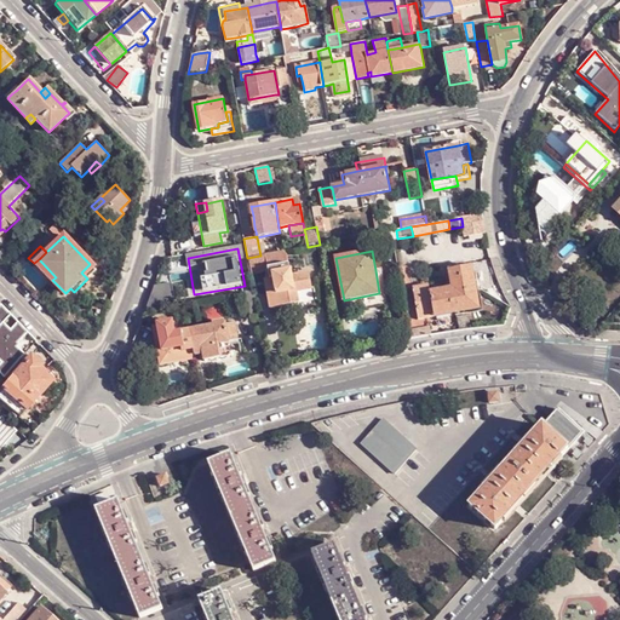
[(286,252),(247,259),(251,275),(269,271),(270,279),(265,280),(270,309),(282,306),(298,304),(296,292),(311,290),(309,274),(291,277),(286,252)]
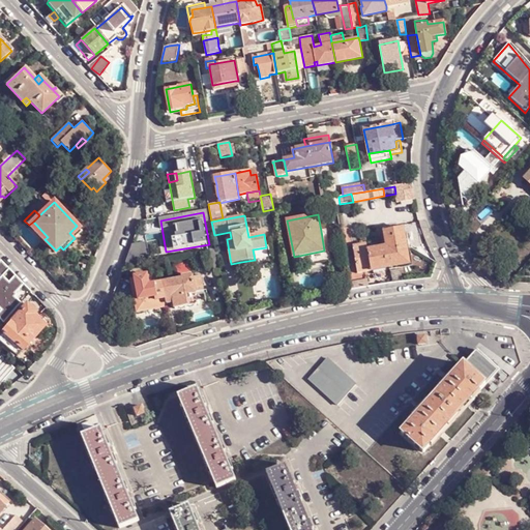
[(43,240),(45,239),(48,237),(33,222),(29,225),(43,240)]
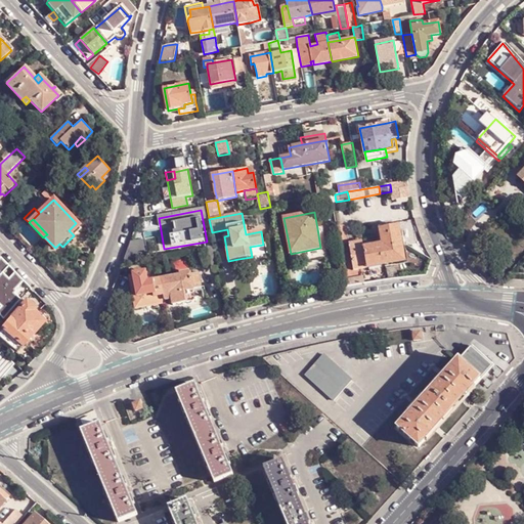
[(69,230),(74,235),(81,228),(76,223),(69,230)]
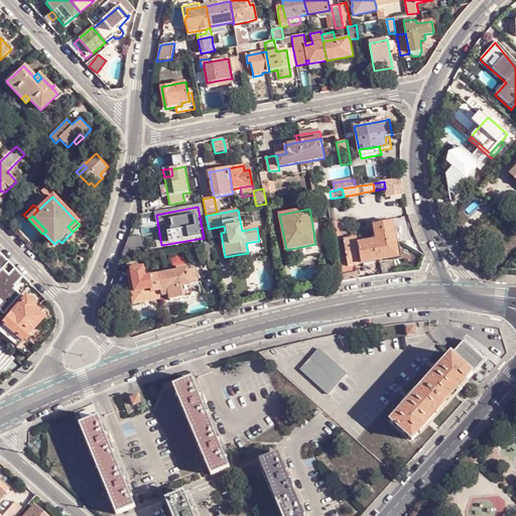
[(363,264),(380,260),(399,257),(397,242),(393,221),(374,225),(377,240),(359,244),(363,264)]
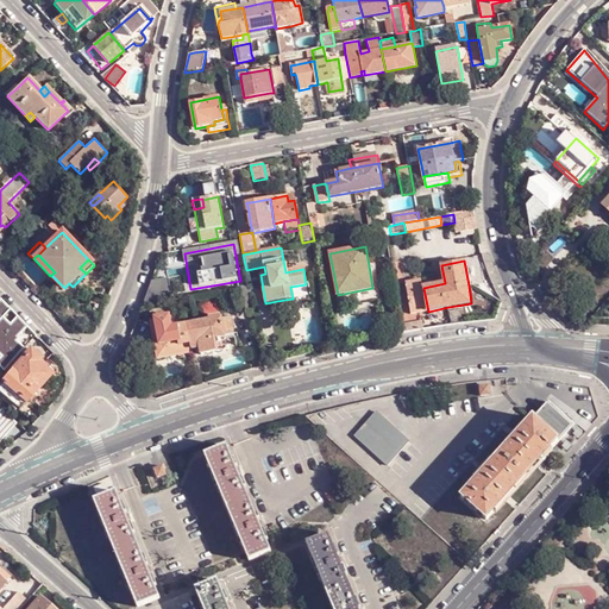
[(372,288),(381,287),(376,263),(369,265),(372,288)]
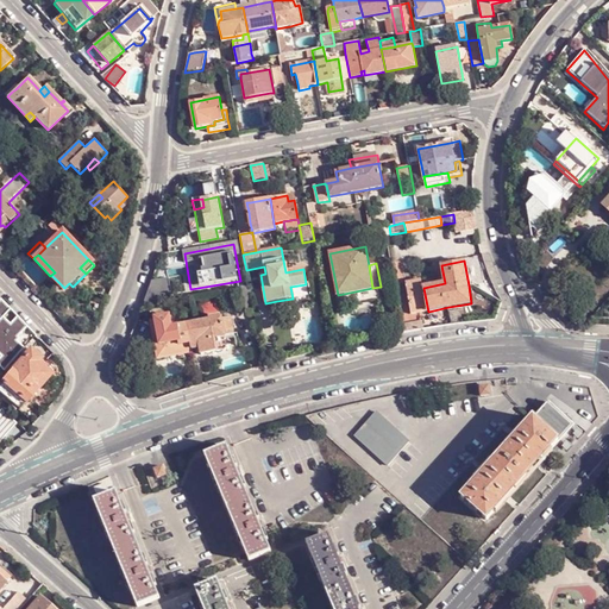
[(413,315),(428,312),(424,288),(422,280),(407,283),(413,315)]
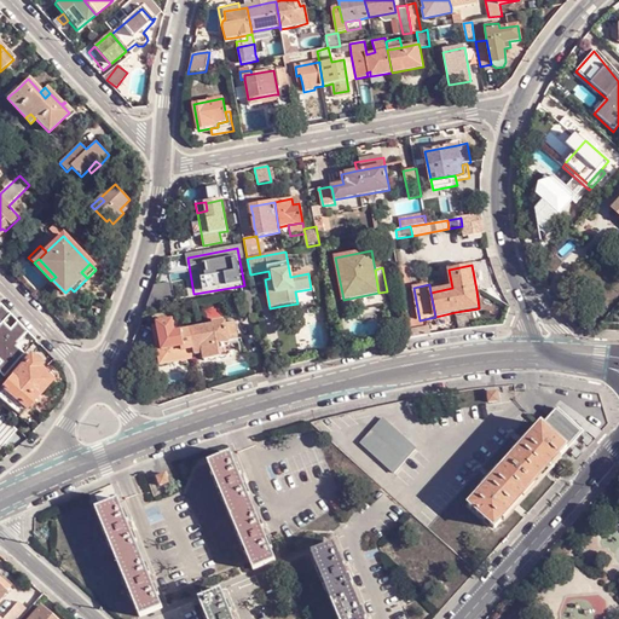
[(246,313),(258,311),(253,290),(241,293),(246,313)]
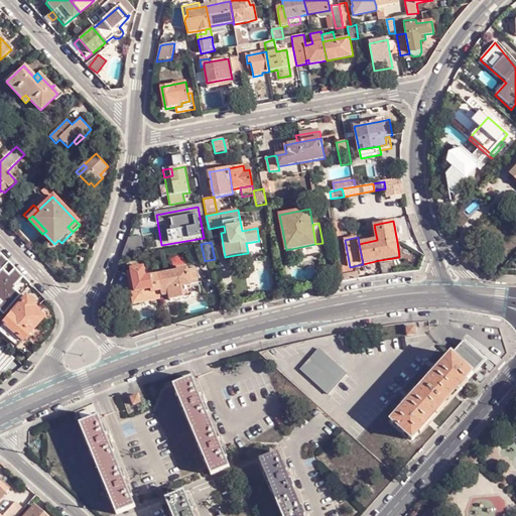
[(399,257),(380,260),(381,263),(402,259),(399,242),(397,242),(399,257)]
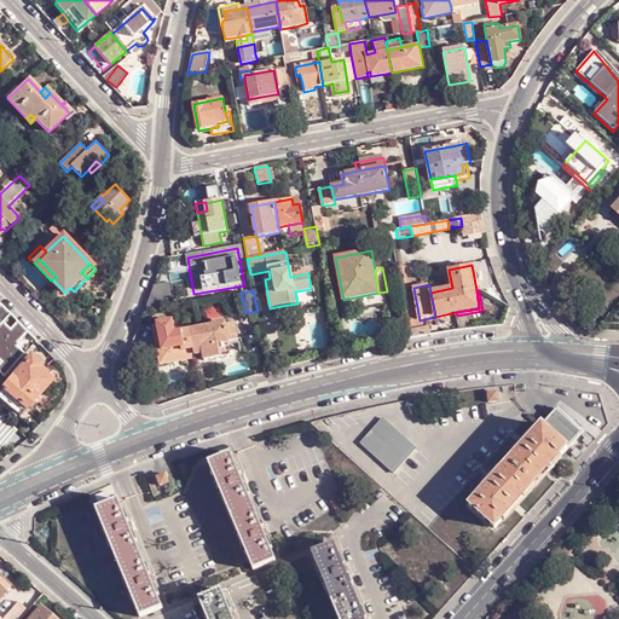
[(379,293),(343,300),(346,313),(389,305),(387,291),(379,293)]
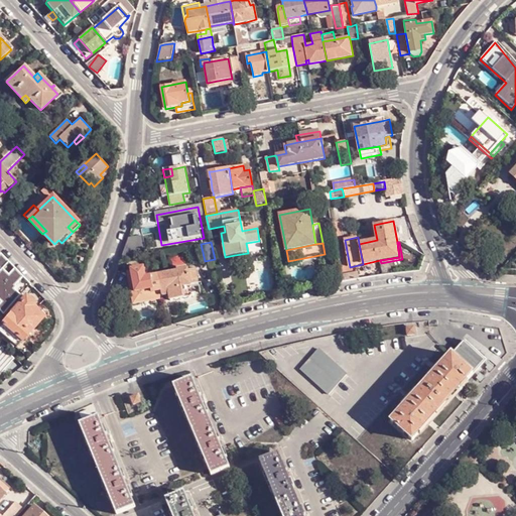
[(0,303),(0,308),(4,312),(32,284),(1,254),(0,254),(0,300),(1,302),(0,303)]
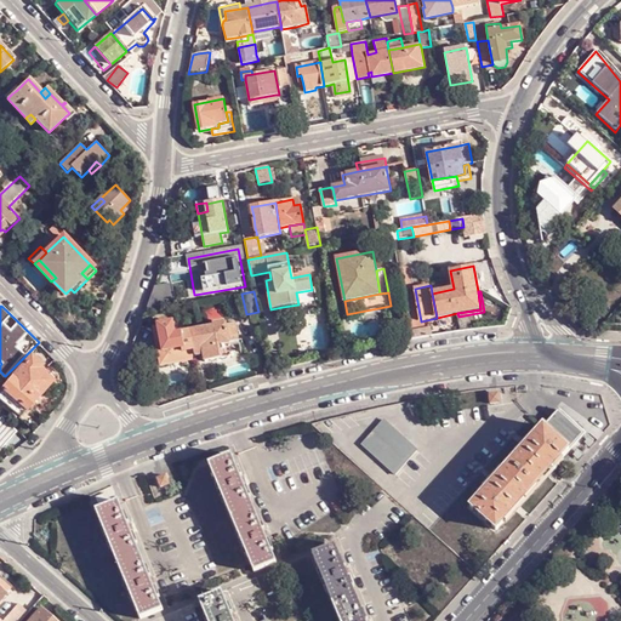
[(161,365),(197,360),(195,357),(192,331),(176,334),(175,323),(174,323),(174,322),(172,322),(160,324),(159,325),(154,326),(161,365)]
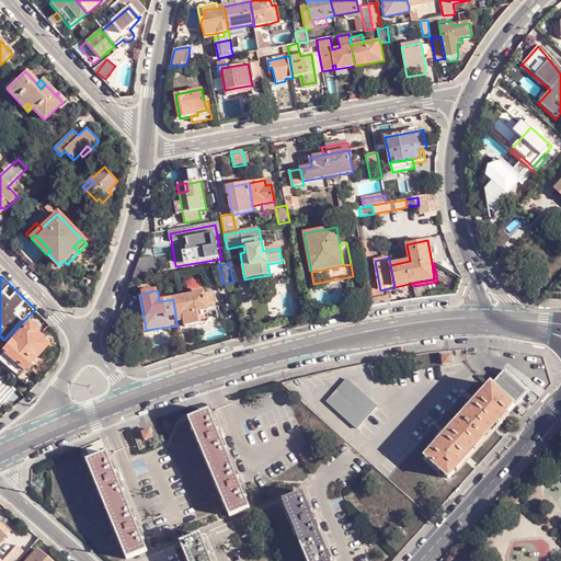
[(204,293),(207,309),(216,308),(213,292),(204,293)]
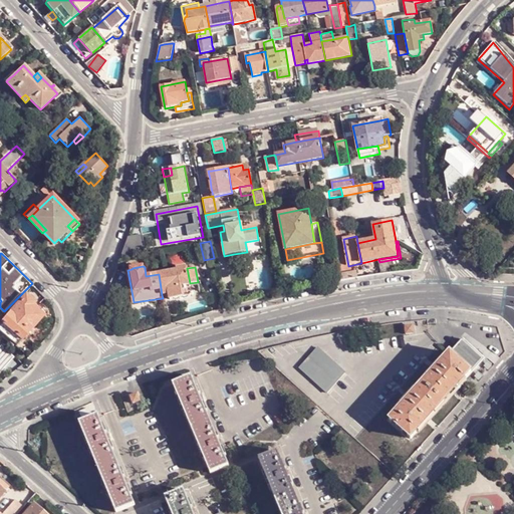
[(159,274),(162,295),(169,294),(170,299),(192,295),(190,283),(187,268),(159,274)]
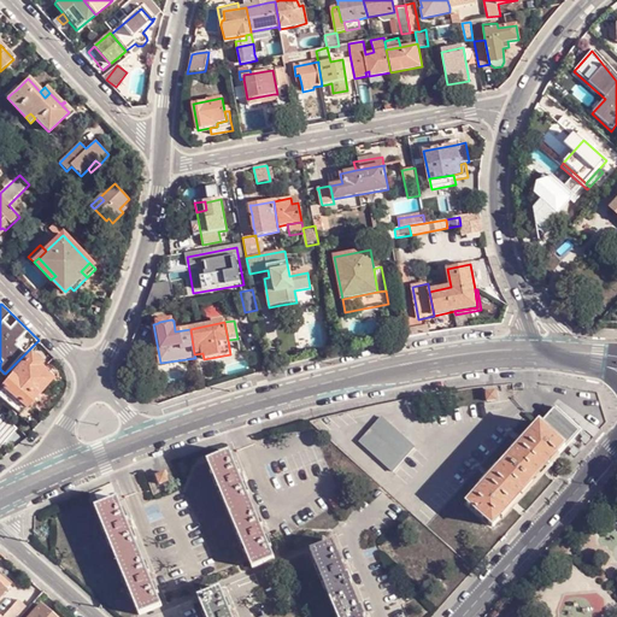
[(0,387),(0,398),(18,413),(24,406),(27,409),(52,378),(39,368),(41,363),(30,353),(0,387)]
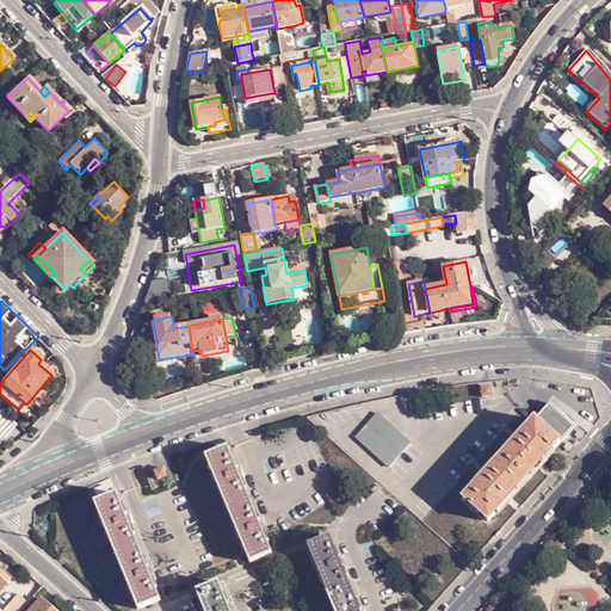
[(536,419),(561,442),(574,426),(549,403),(536,419)]
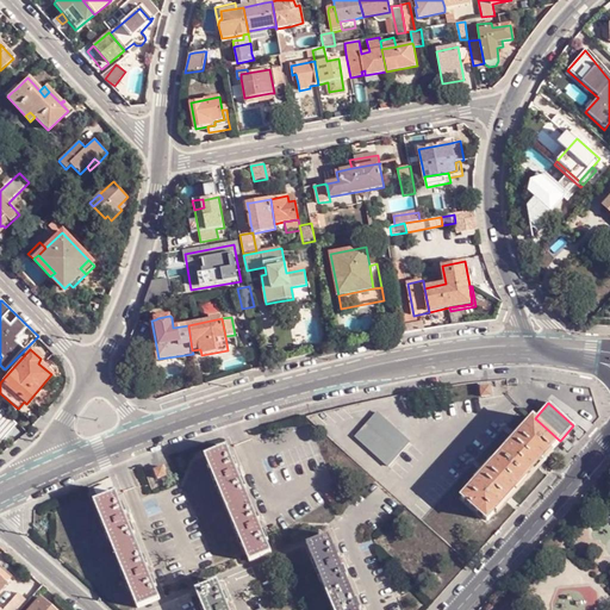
[(379,412),(356,437),(390,467),(412,442),(379,412)]
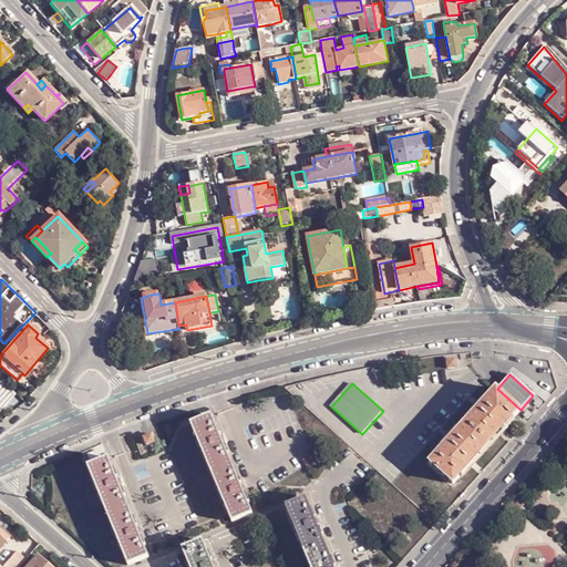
[(454,484),(521,410),(497,389),(430,463),(454,484)]
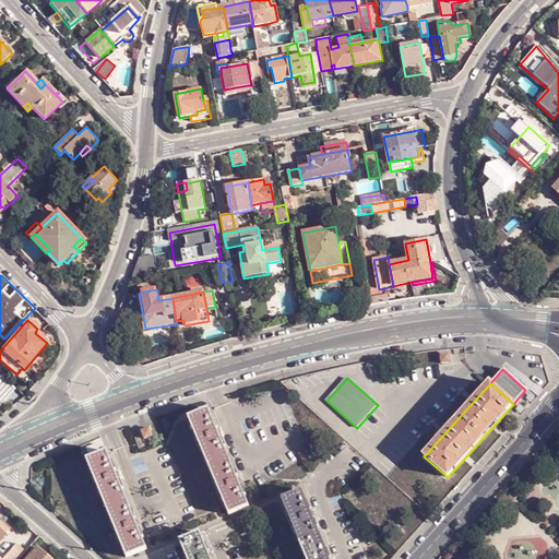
[(229,514),(249,506),(240,484),(242,483),(240,477),(238,478),(221,436),(223,435),(221,430),(218,431),(209,409),(189,417),(229,514)]
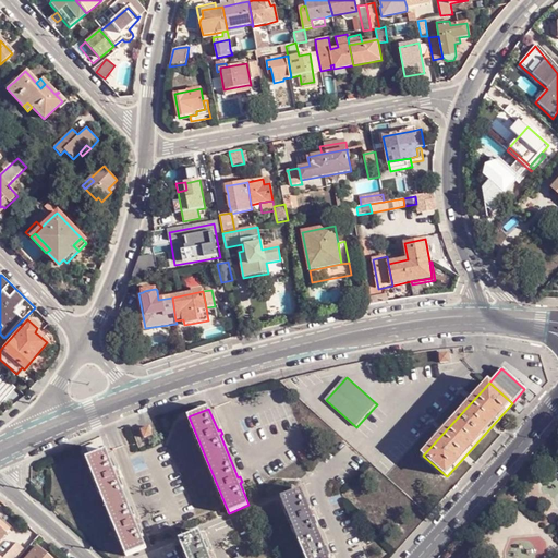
[(126,556),(147,547),(138,525),(141,524),(138,520),(135,521),(118,477),(120,476),(118,472),(116,473),(107,451),(86,459),(126,556)]
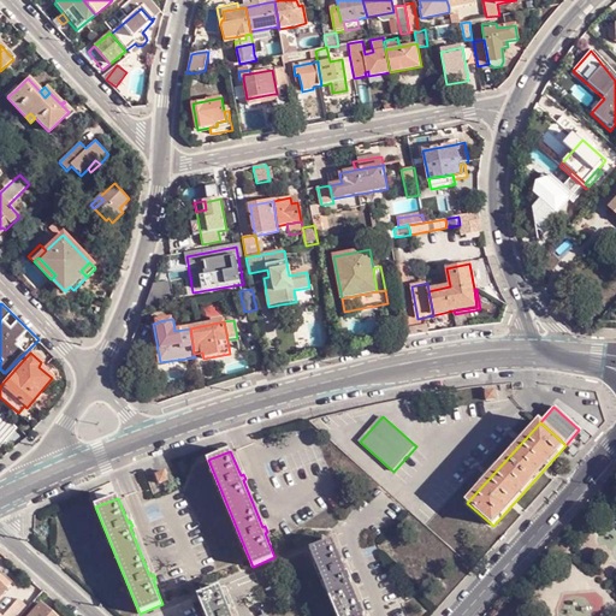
[(337,615),(363,615),(345,570),(349,569),(347,564),(343,564),(333,540),(312,550),(337,615)]
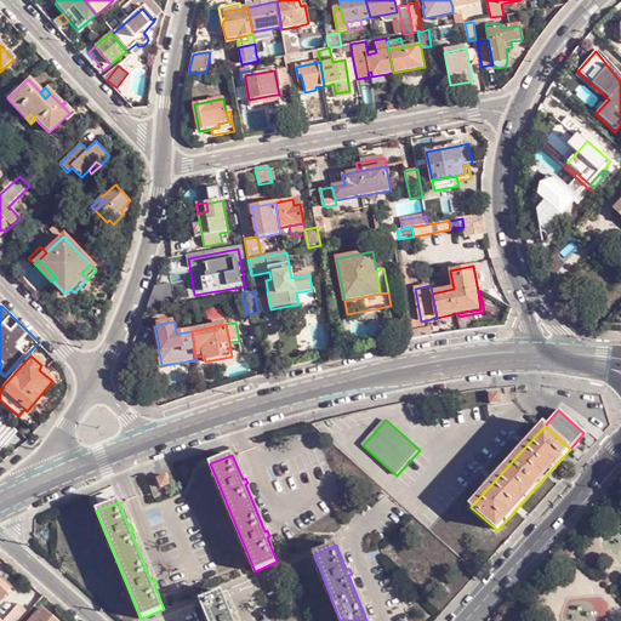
[(10,591),(0,581),(0,590),(6,594),(10,591)]
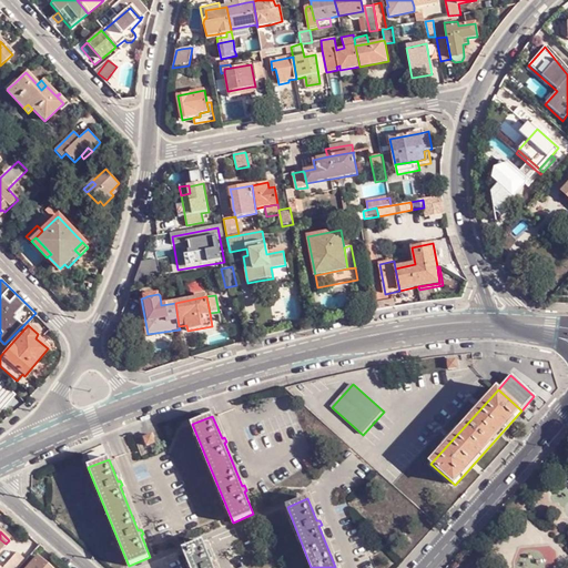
[(190,567),(216,567),(217,567),(215,563),(213,564),(203,541),(183,550),(190,567)]
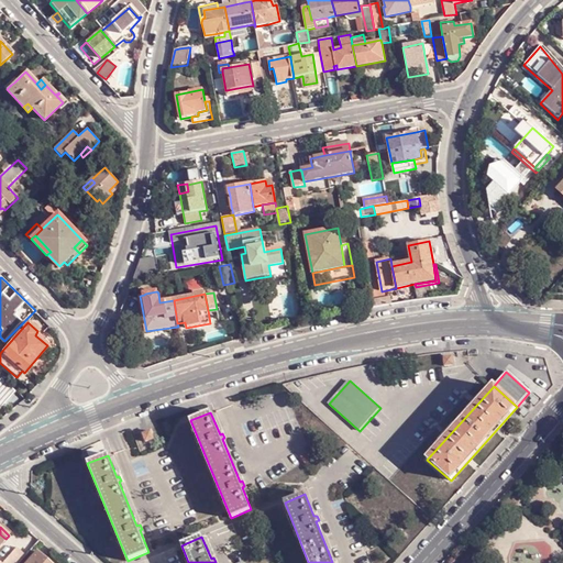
[(19,562),(26,556),(19,549),(6,562),(19,562)]
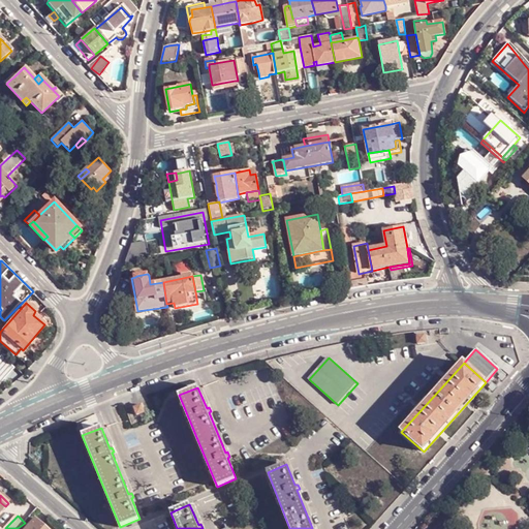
[(45,528),(34,519),(26,528),(45,528)]
